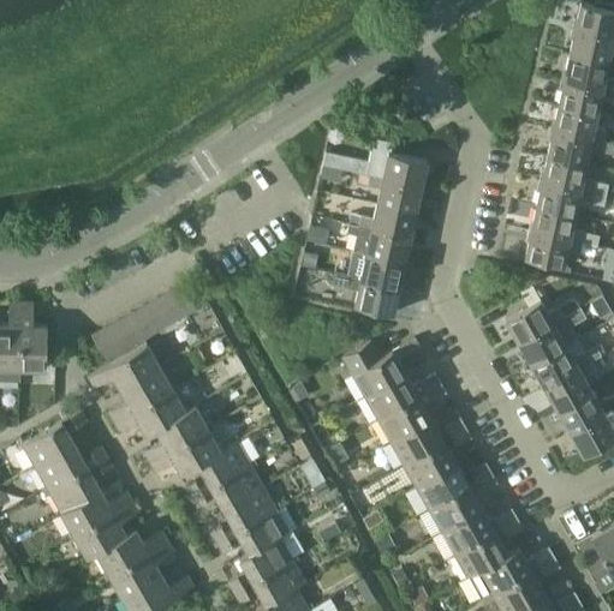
[(576,25),(574,30),(613,39),(613,6),(597,3),(597,4),(596,7),(582,5),(577,27),(576,25)]
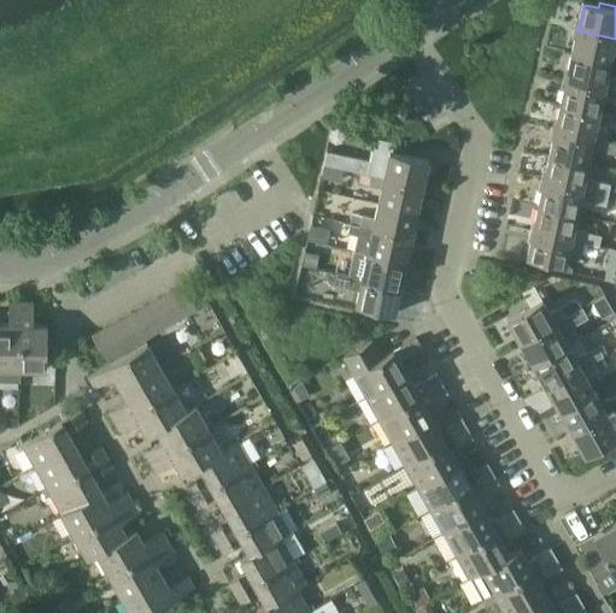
[(615,39),(576,30),(575,36),(576,36),(573,57),(611,65),(615,51),(615,39)]
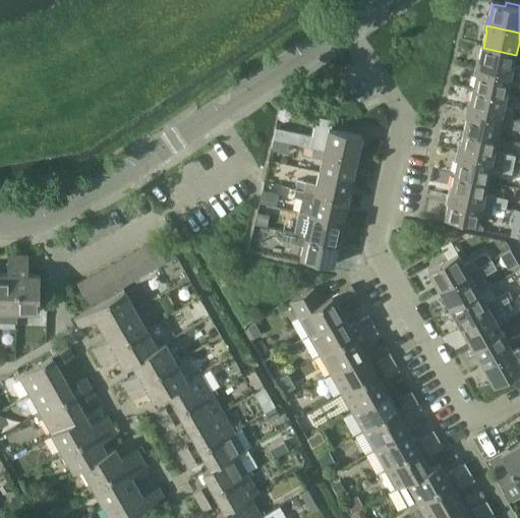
[(519,68),(513,67),(516,55),(483,48),(479,65),(478,64),(477,69),(519,77),(519,68)]
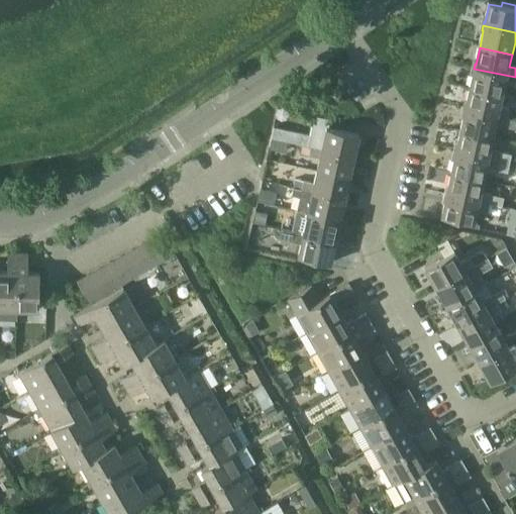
[(503,97),(505,85),(515,87),(515,77),(474,69),(473,73),(474,73),(470,90),(503,97)]
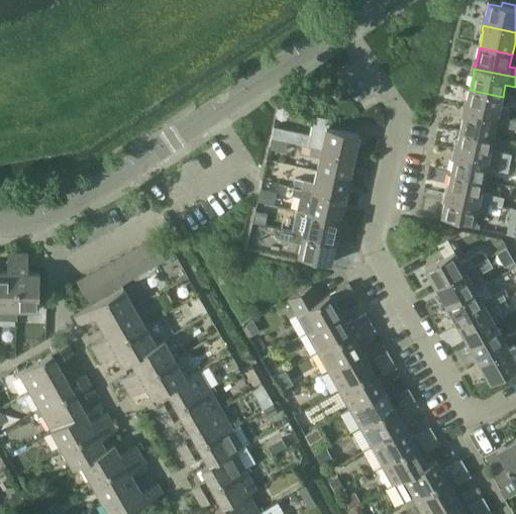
[(500,109),(503,97),(470,90),(467,107),(465,107),(465,111),(509,120),(511,111),(500,109)]
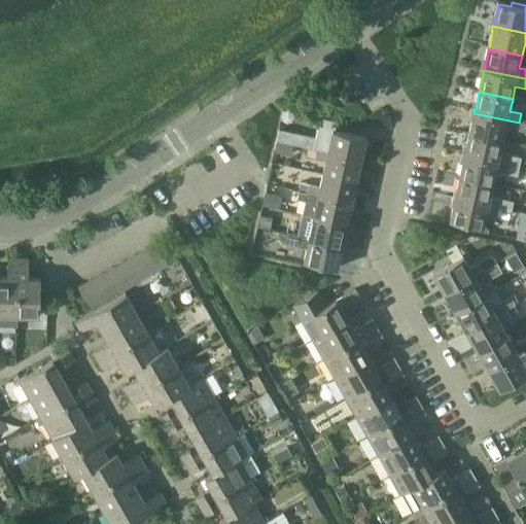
[(525,125),(519,123),(474,113),(472,117),(474,117),(469,135),(503,142),(505,130),(525,134),(525,125)]
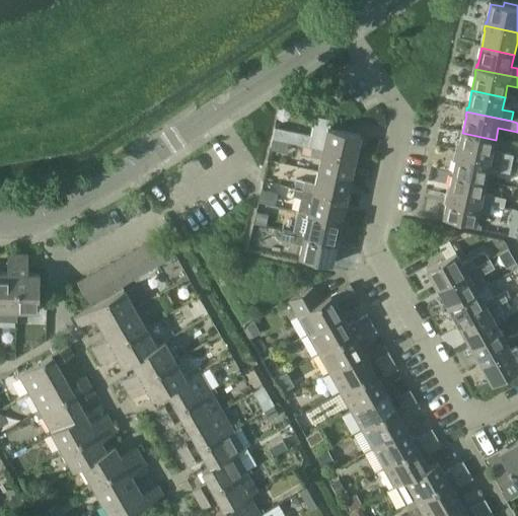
[(305,148),(304,148),(357,160),(358,156),(357,156),(361,137),(329,130),(331,123),(316,119),(312,138),(275,130),(273,141),(305,148)]
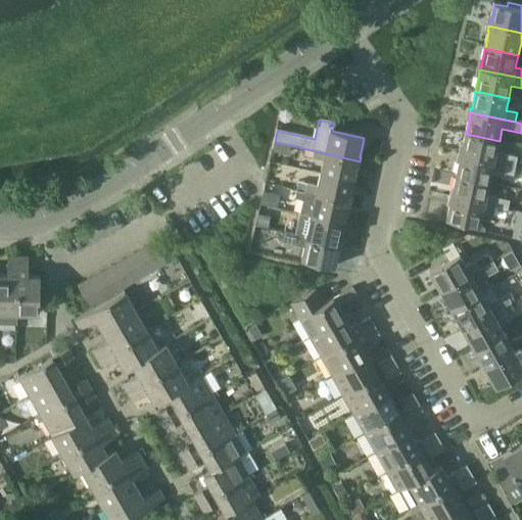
[(496,154),(500,141),(466,134),(463,151),(461,151),(460,155),(516,168),(518,158),(496,154)]
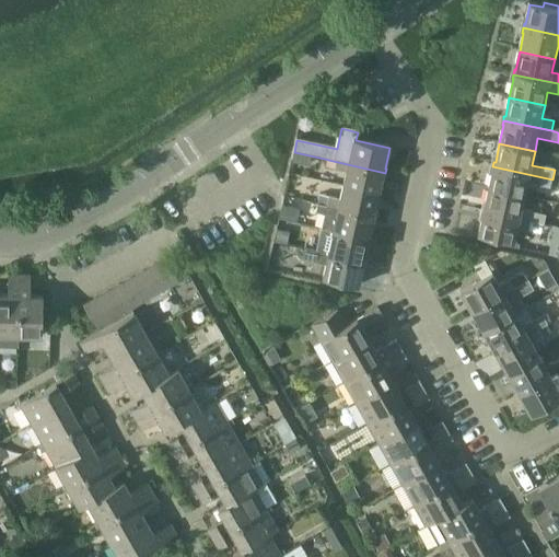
[(385,176),(385,173),(328,160),(327,170),(347,174),(344,187),(380,195),(383,176),(385,176)]
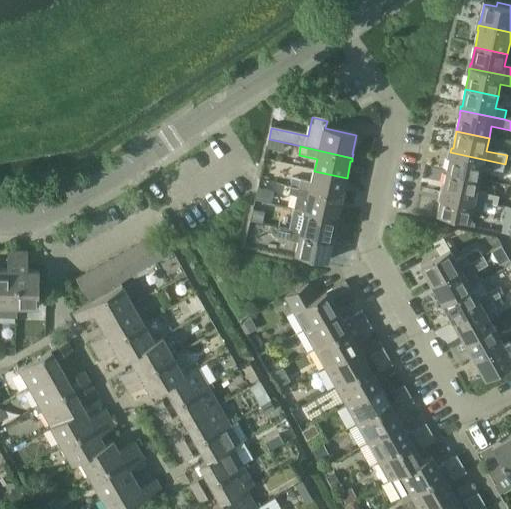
[(503,173),(505,164),(450,152),(449,156),(451,156),(447,173),(479,180),(482,168),(503,173)]
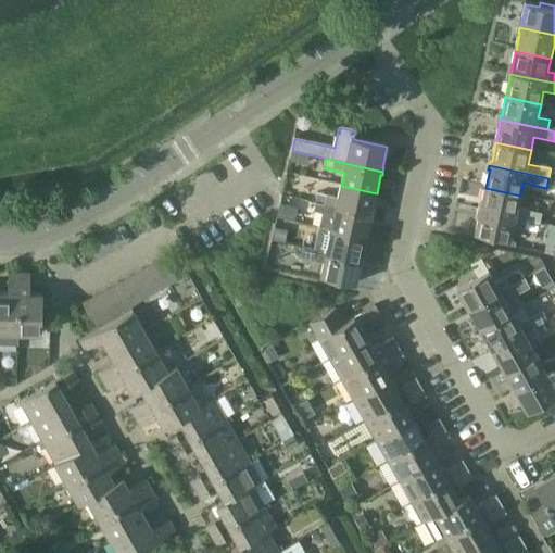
[(326,197),(325,205),(373,216),(374,212),(373,212),(377,193),(341,186),(339,200),(326,197)]
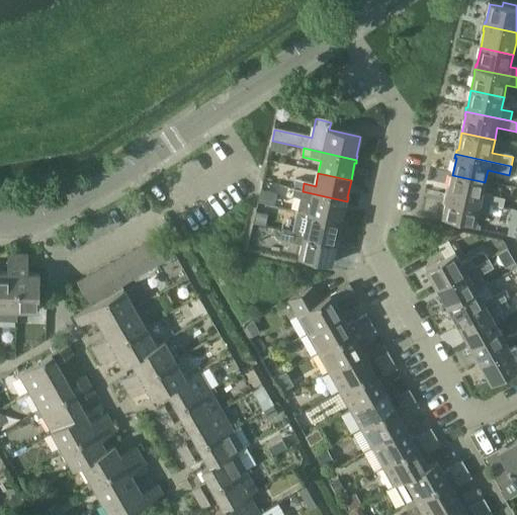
[(447,192),(446,196),(491,206),(503,208),(505,199),(483,194),(485,182),(452,175),(448,192),(447,192)]
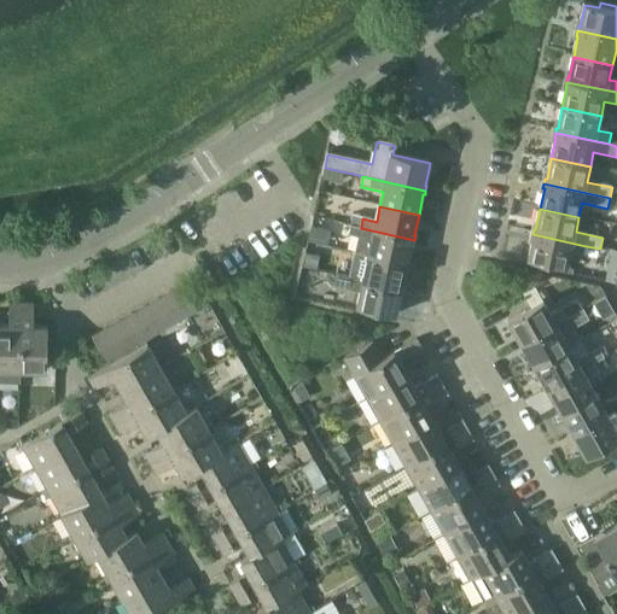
[(413,245),(414,240),(361,228),(360,228),(351,227),(349,237),(359,239),(356,255),(407,265),(412,245),(413,245)]
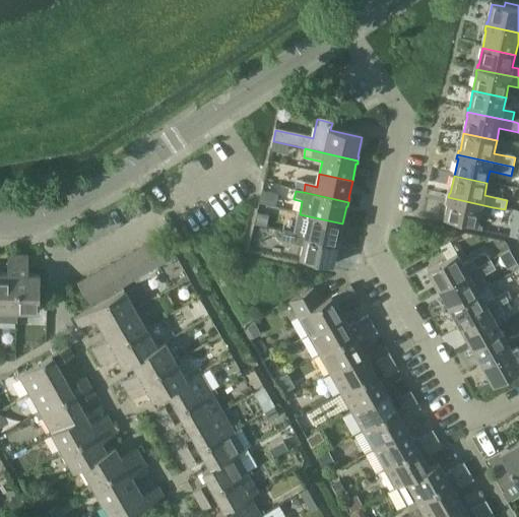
[(263,192),(260,205),(275,208),(278,195),(263,192)]
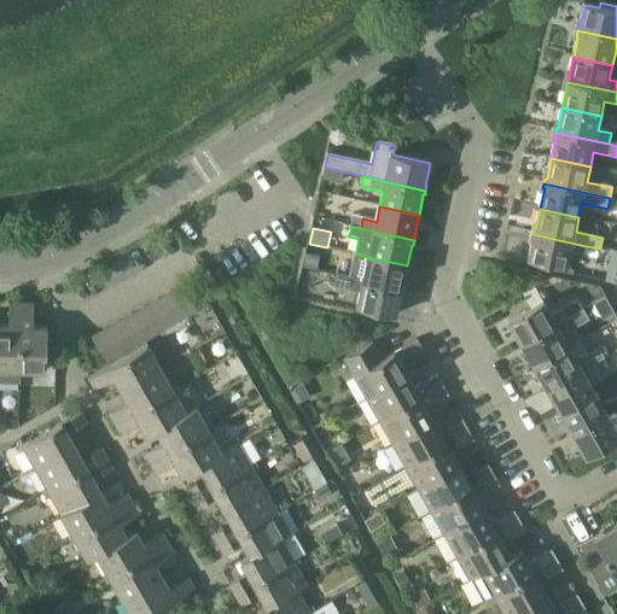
[(571,253),(583,257),(586,246),(533,234),(531,239),(534,240),(529,261),(568,269),(571,253)]
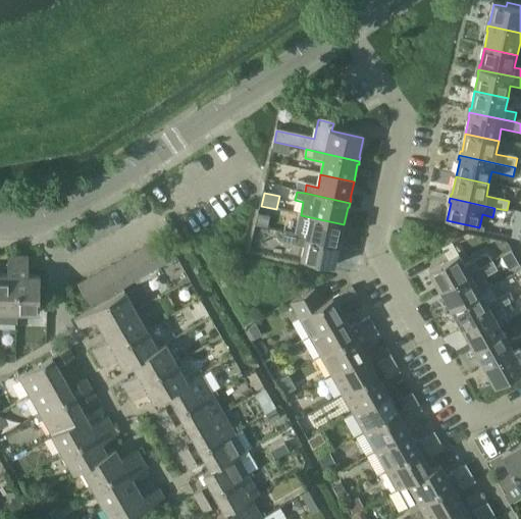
[(301,215),(296,236),(341,246),(342,242),(341,242),(344,224),(301,215)]
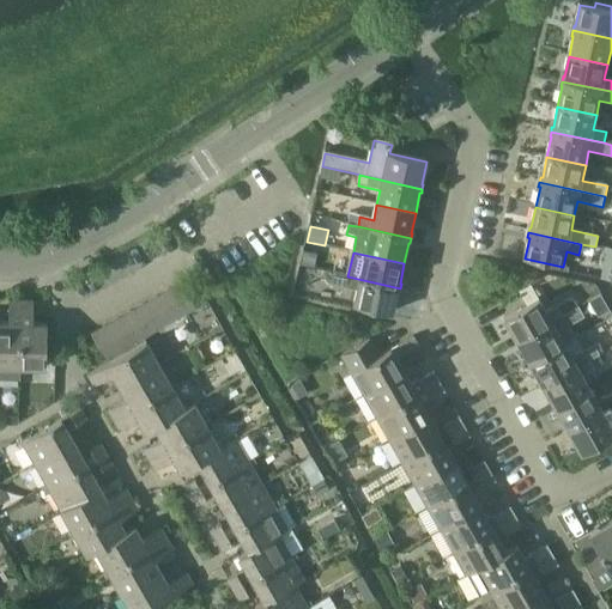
[(304,254),(301,266),(313,268),(315,261),(310,255),(304,254)]
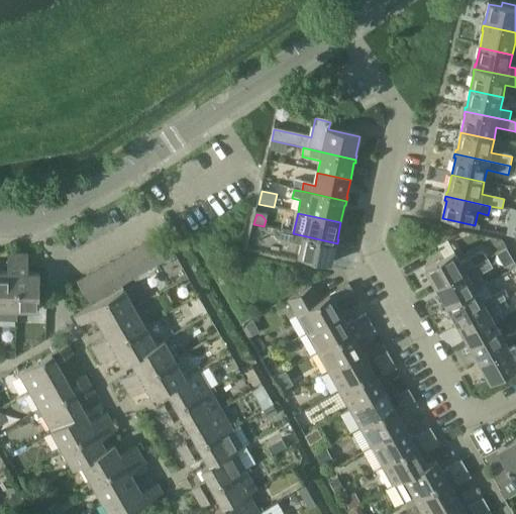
[(336,247),(337,243),(293,233),(293,235),(283,233),(282,241),(301,245),(299,259),(331,266),(335,246),(336,247)]
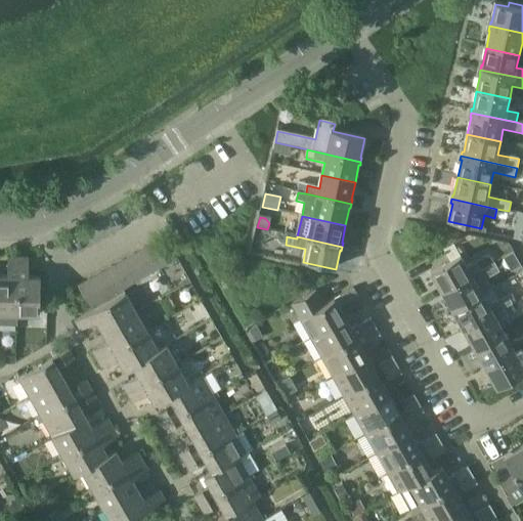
[(168,265),(156,244),(144,250),(157,271),(168,265)]
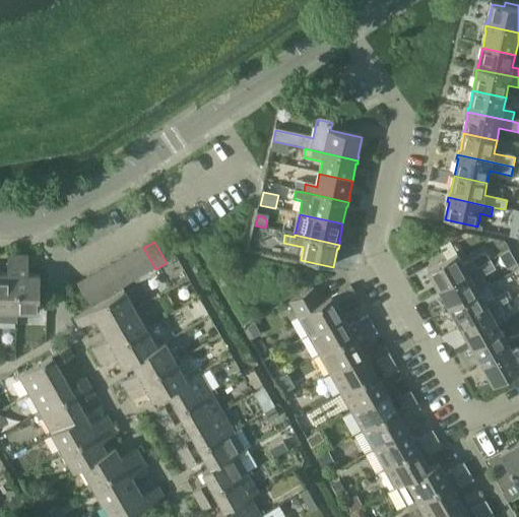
[(143,248),(132,254),(144,276),(155,269),(143,248)]
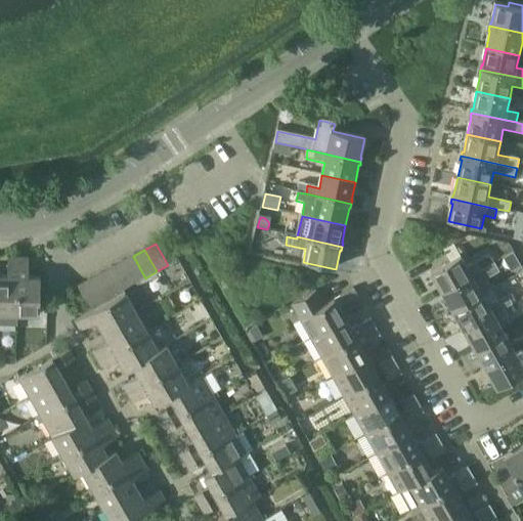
[(145,278),(133,256),(122,263),(135,285),(145,278)]
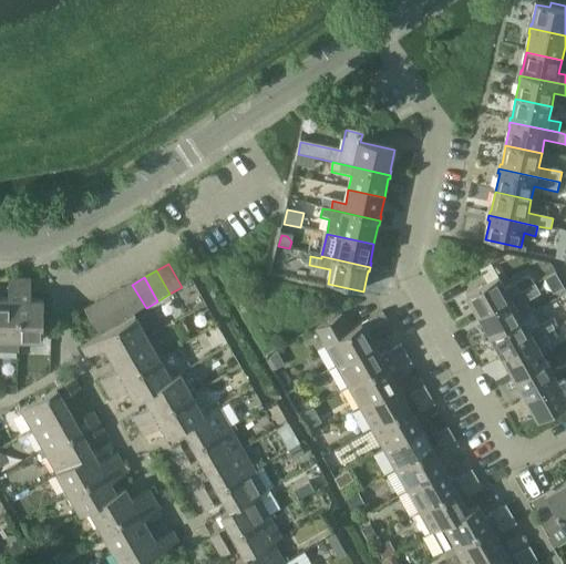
[(487,284),(466,295),(477,314),(475,314),(477,318),(535,286),(531,279),(525,279),(506,290),(498,277),(487,284)]
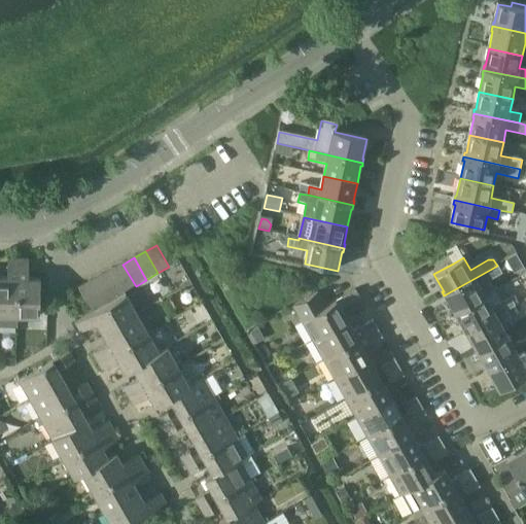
[(0,327),(18,328),(18,323),(20,260),(8,260),(8,279),(0,278),(0,327)]
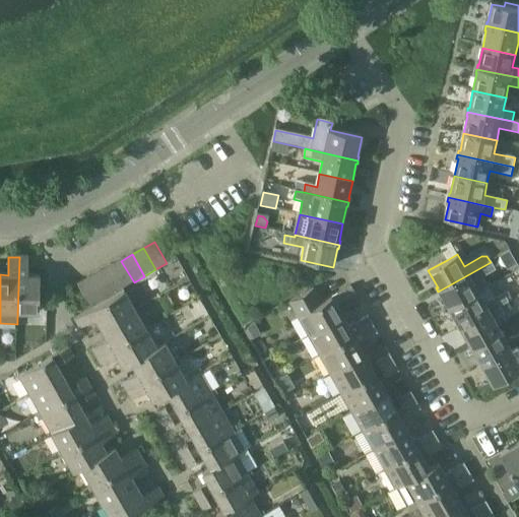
[(19,257),(17,319),(20,319),(20,314),(40,314),(41,275),(29,275),(29,257),(19,257)]
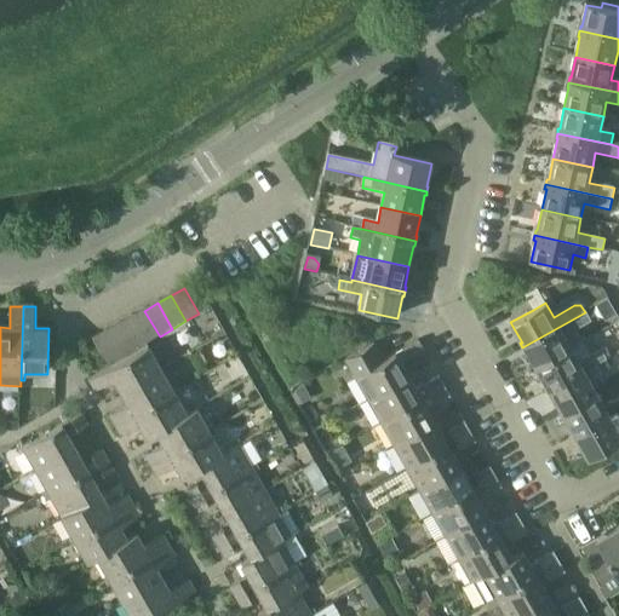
[(144,311),(132,318),(147,344),(160,337),(144,311)]
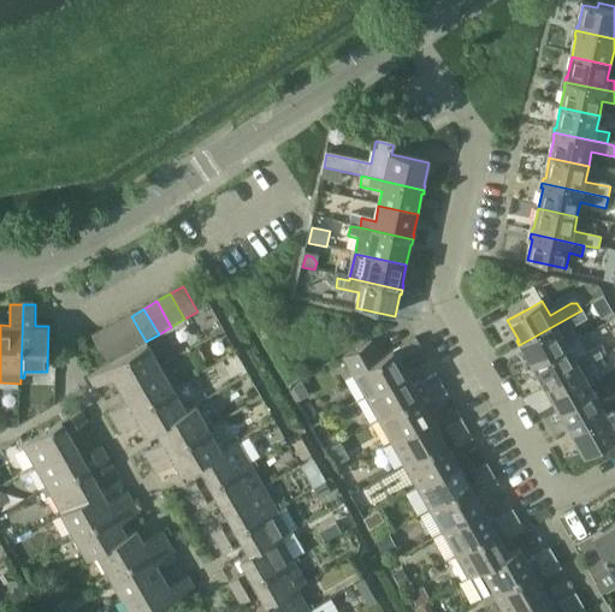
[(581,310),(519,345),(522,350),(524,349),(533,367),(568,348),(579,342),(572,327),(586,319),(581,312),(581,310)]
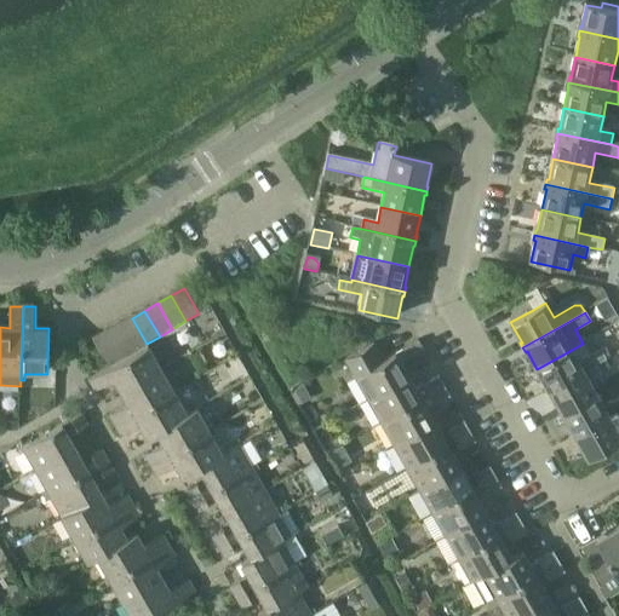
[(147,344),(132,318),(119,326),(133,351),(147,344)]
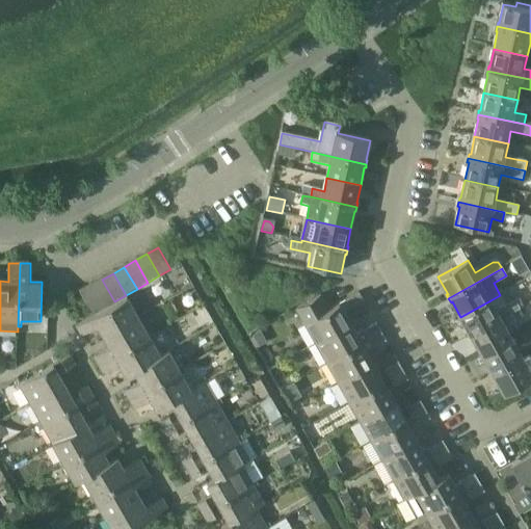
[(102,280),(90,286),(103,308),(114,301),(102,280)]
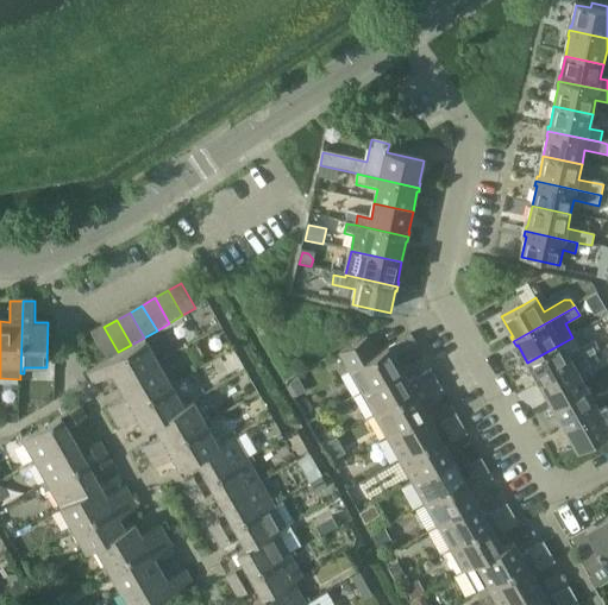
[(105,360),(118,352),(104,327),(91,335),(105,360)]
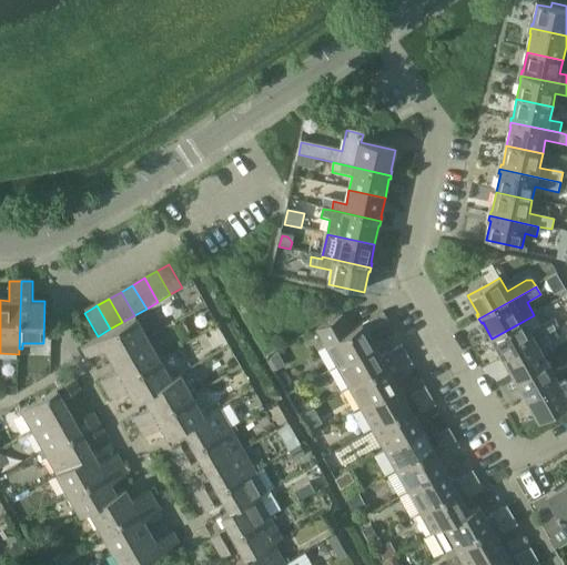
[(325,347),(336,369),(375,346),(368,335),(390,323),(384,314),(356,330),(346,315),(315,331),(325,347)]
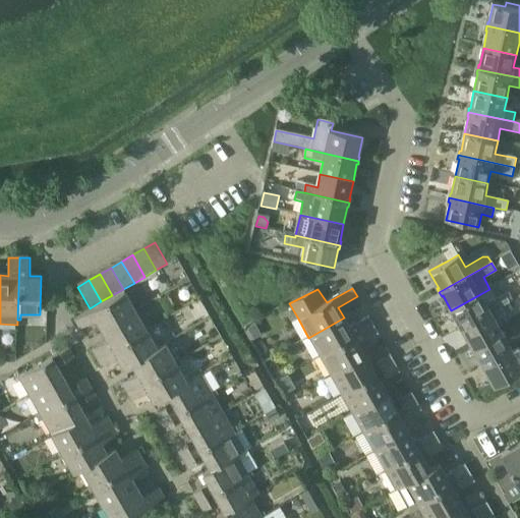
[(125,292),(76,321),(81,330),(97,321),(103,331),(135,311),(134,308),(126,294),(130,292),(129,290),(125,292)]
